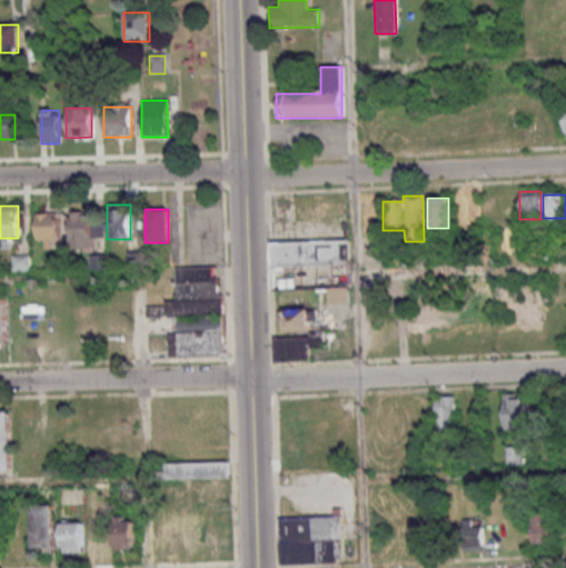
[(100,212),(70,212),(70,248),(100,248),(100,212)]
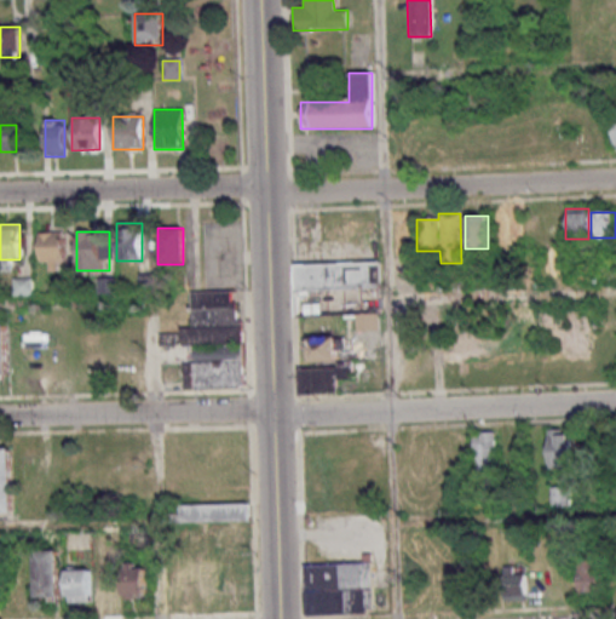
[(59,269),(59,233),(38,233),(38,269),(59,269)]
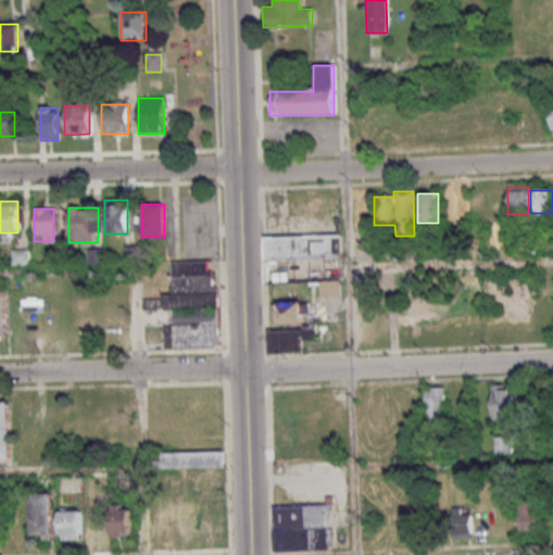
[(263,237),(264,263),(297,263),(297,279),(323,279),(322,260),(339,260),(339,235),(263,237)]
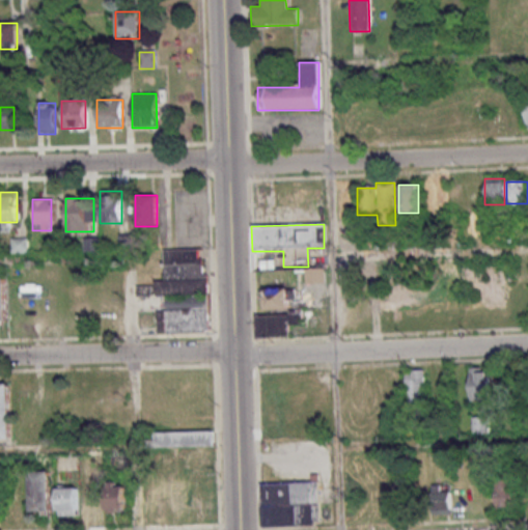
[(155,333),(205,334),(205,263),(197,263),(197,250),(162,250),(162,281),(151,281),(151,296),(163,296),(163,311),(155,311),(155,333)]
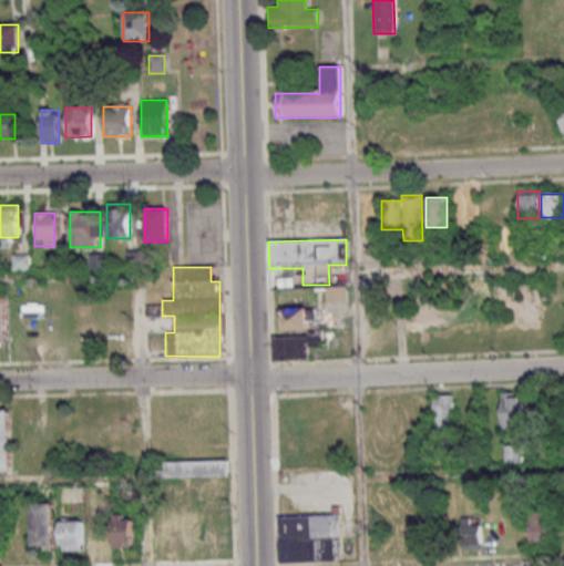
[(332,287),(324,289),(327,304),(336,301),(332,287)]
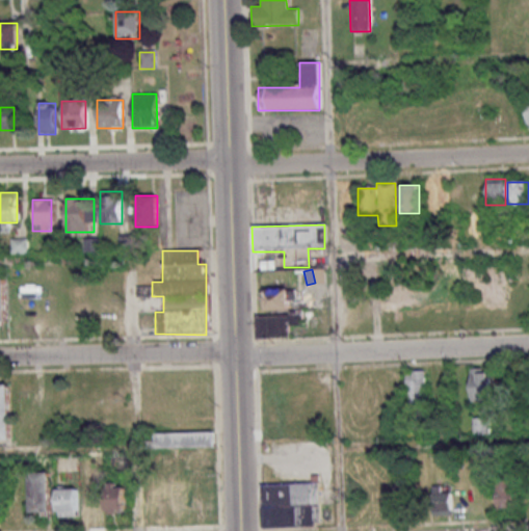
[(263,290),(263,310),(289,310),(289,290),(263,290)]
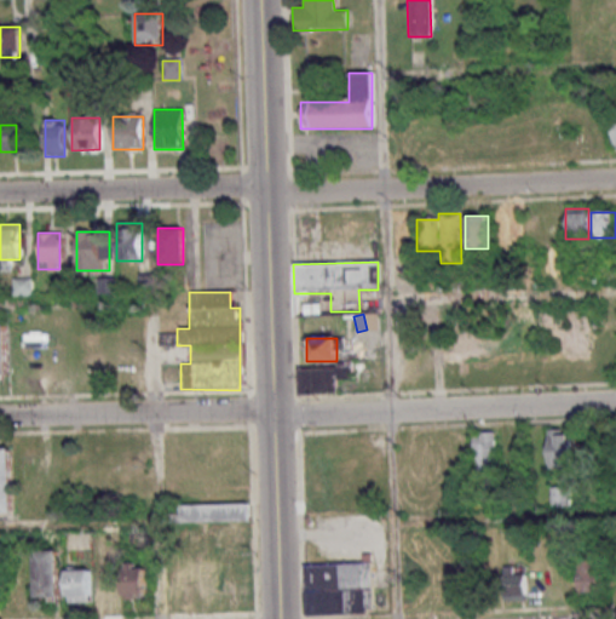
[(295,368),(295,394),(351,394),(351,367),(295,368)]
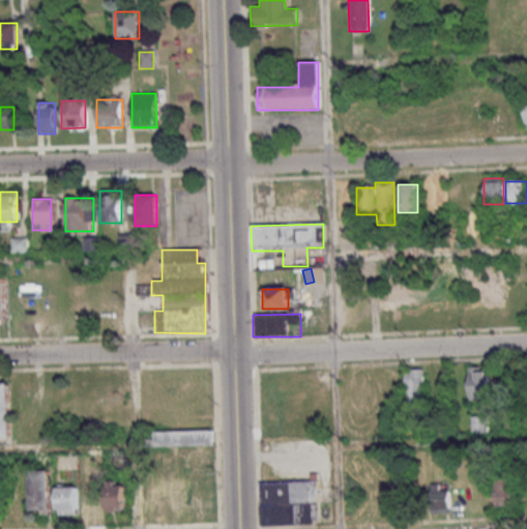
[(468,368),(468,401),(486,401),(486,368),(468,368)]
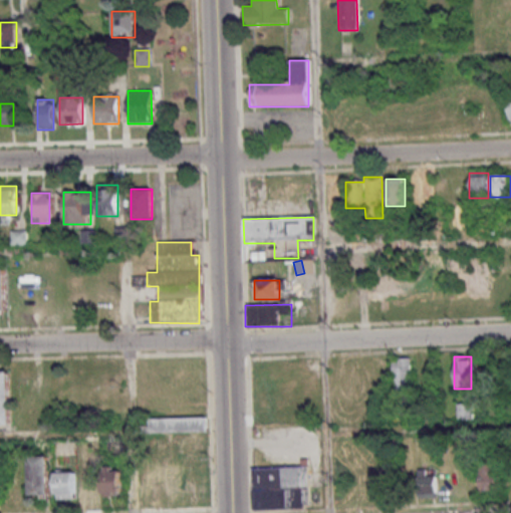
[(391,358),(391,392),(411,392),(411,358),(391,358)]
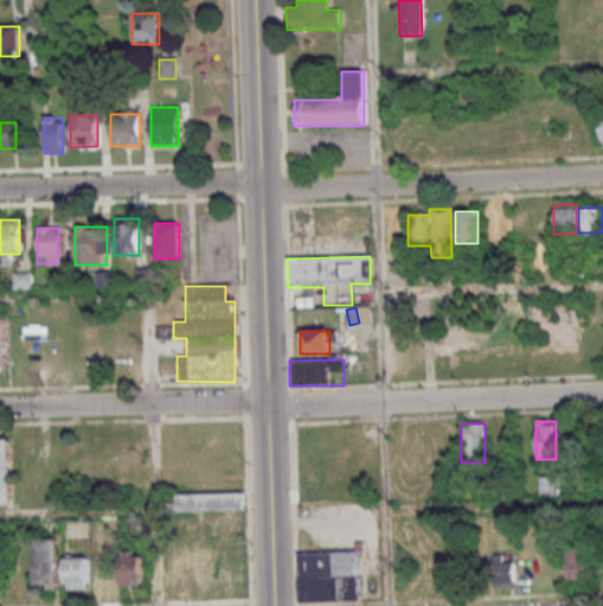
[(10,440),(0,439),(0,502),(10,502),(10,440)]
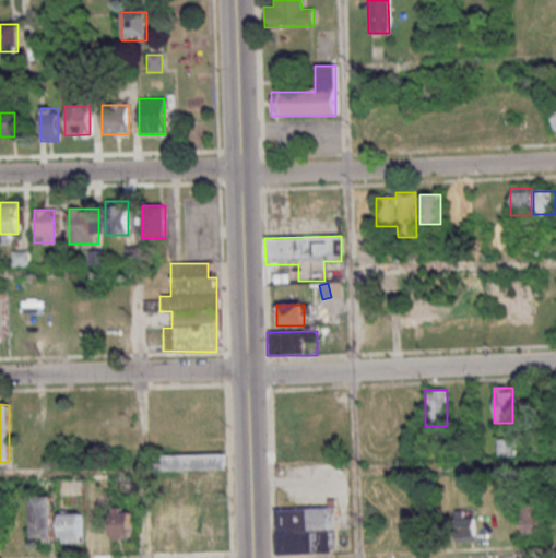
[(512,439),(495,439),(495,458),(512,458),(512,439)]
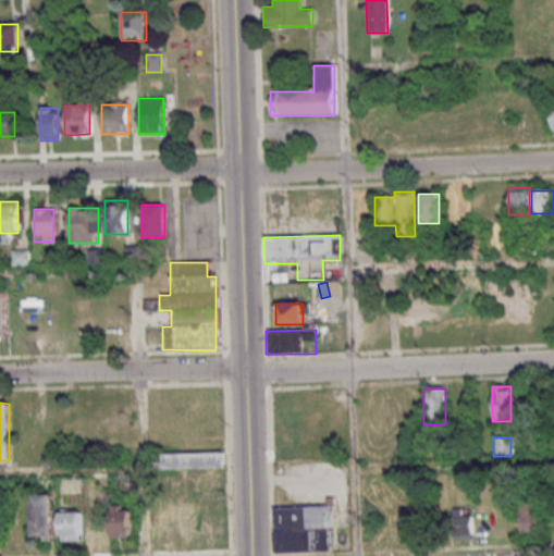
[(221,469),(221,454),(160,454),(160,469),(221,469)]
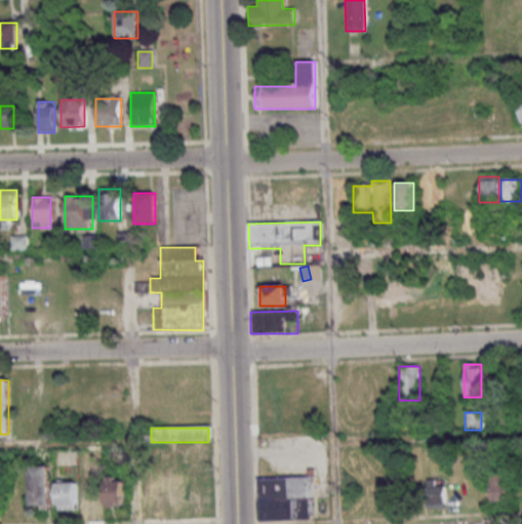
[(48,507),(48,467),(28,467),(29,507),(48,507)]
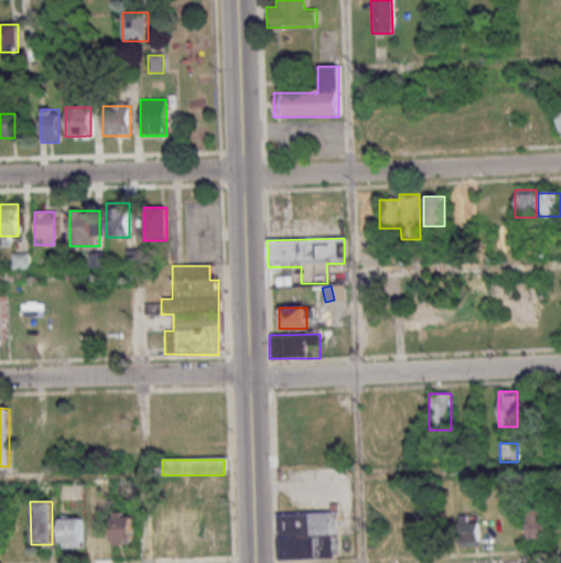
[(526,544),(546,544),(546,506),(526,506),(526,544)]
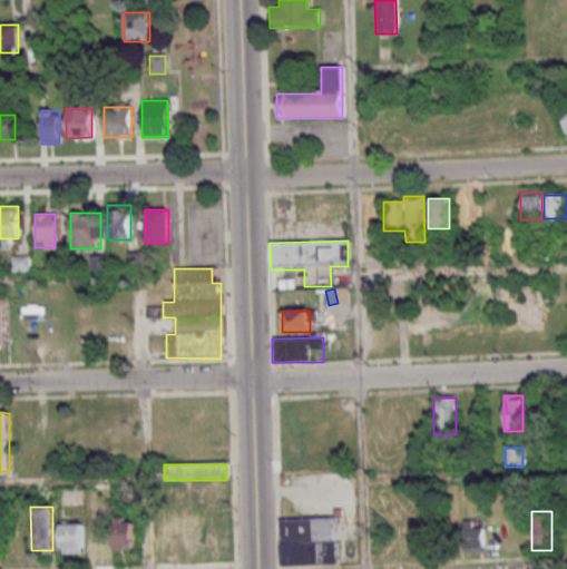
[(279,519),(279,566),(342,565),(342,518),(279,519)]
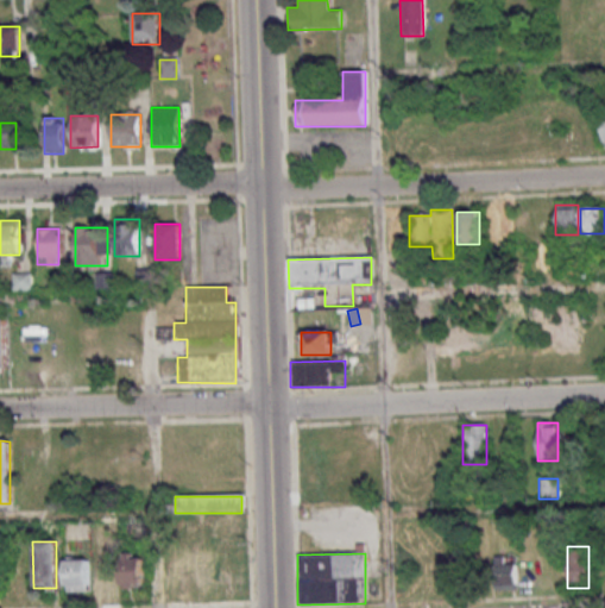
[(120,557),(120,589),(143,589),(143,557),(120,557)]
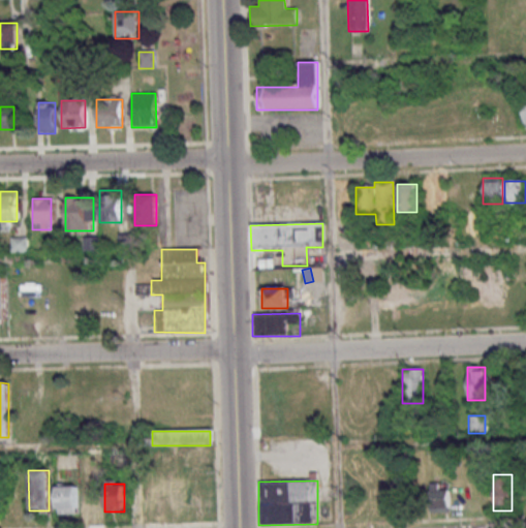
[(56,486),(56,515),(74,515),(74,486),(56,486)]
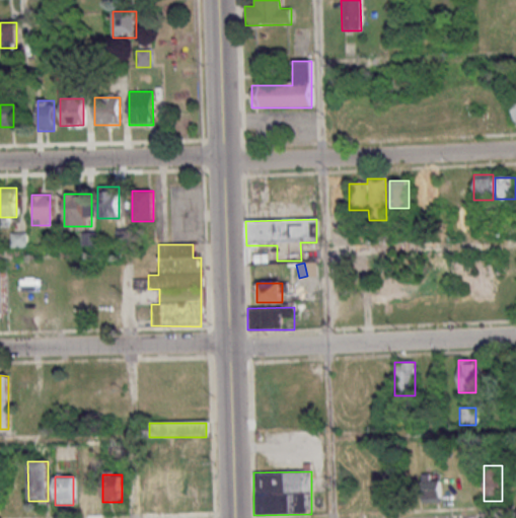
[(439,481),(421,481),(421,504),(439,504),(439,481)]
